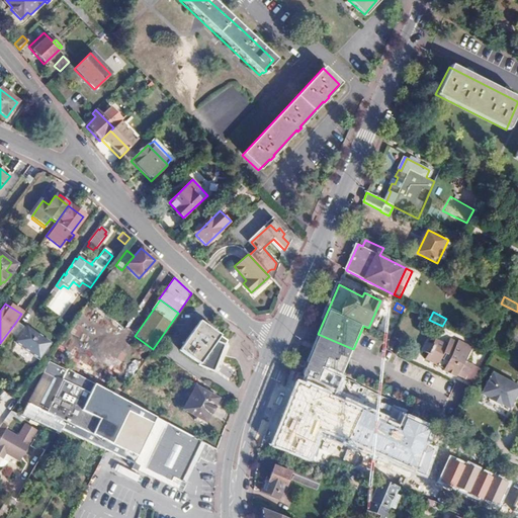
[(222,344),(224,339),(199,321),(178,349),(197,363),(196,366),(213,372),(225,345),(222,344)]
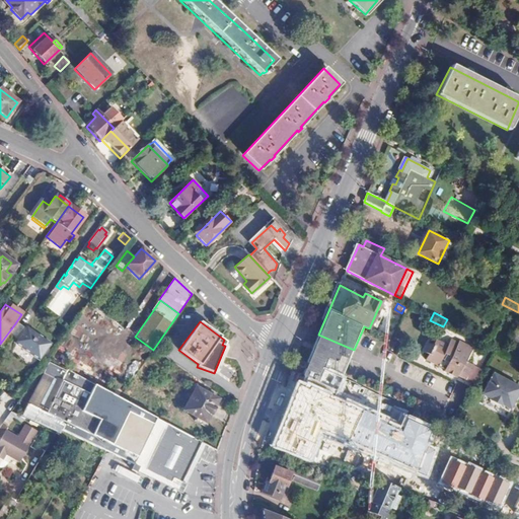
[(15,323),(6,336),(14,342),(13,344),(38,362),(50,345),(25,327),(23,328),(15,323)]
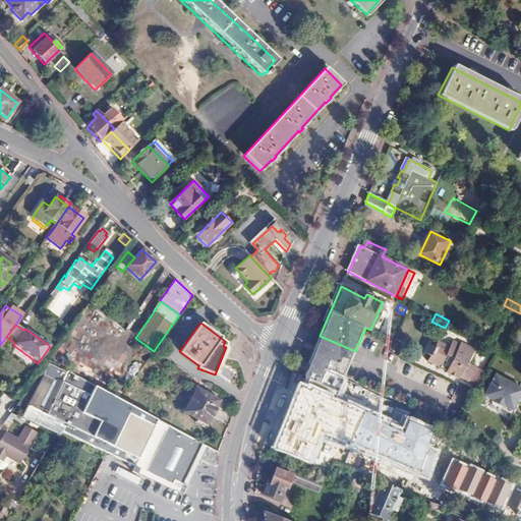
[(320,336),(314,347),(350,362),(355,351),(320,336)]
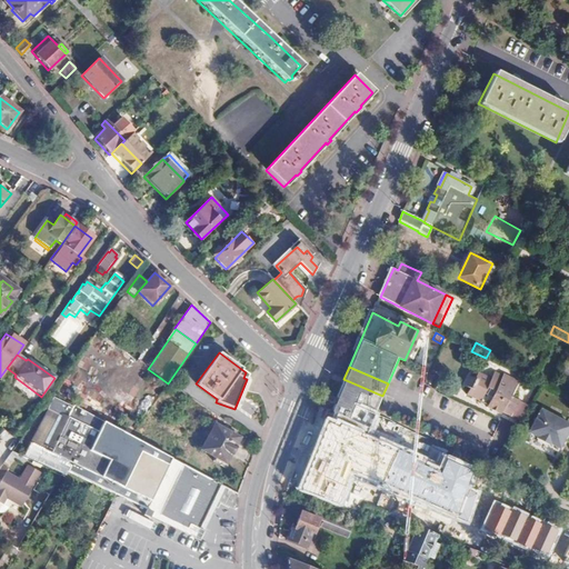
[(521,422),(529,406),(509,397),(516,381),(502,375),(495,388),(486,383),(488,380),(475,373),(471,380),(467,379),(463,387),(468,389),(465,396),(487,407),(487,409),(500,416),(501,412),(521,422)]
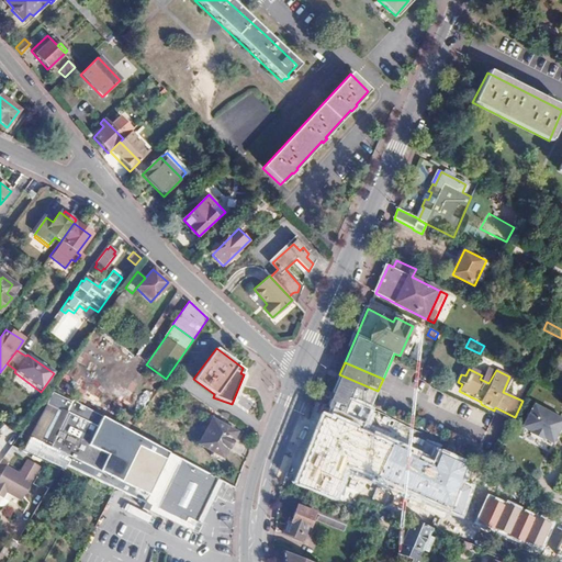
[(339,374),(330,395),(369,412),(378,391),(339,374)]
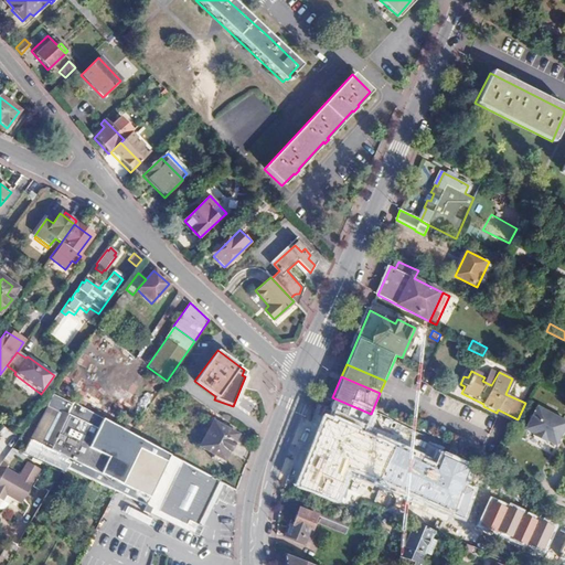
[(51,392),(42,405),(64,417),(48,448),(67,458),(65,462),(70,465),(66,469),(89,480),(114,492),(141,505),(163,515),(182,524),(185,519),(198,496),(209,476),(129,434),(51,392)]
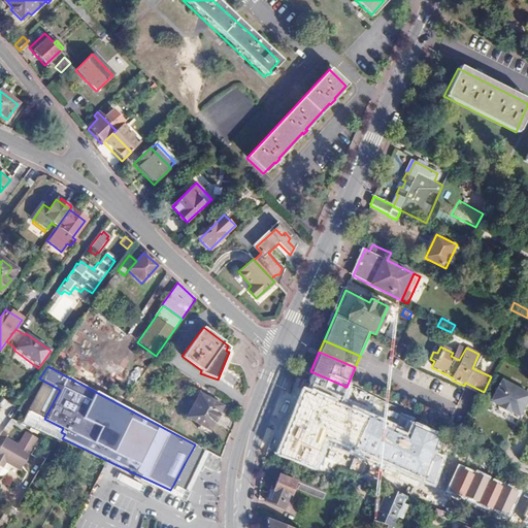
[(347,387),(310,371),(305,384),(310,386),(341,399),(347,387)]
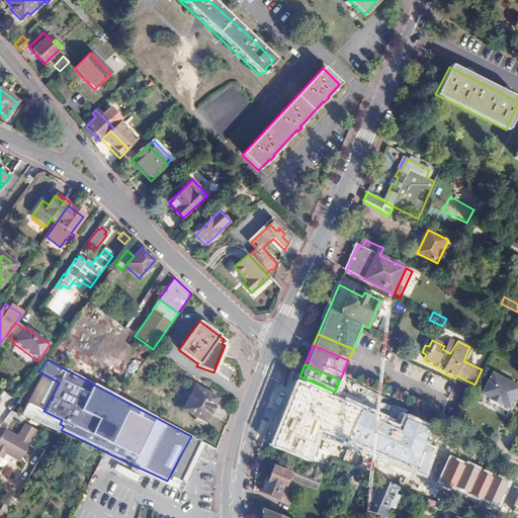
[(487,396),(497,375),(491,372),(481,394),(487,396)]
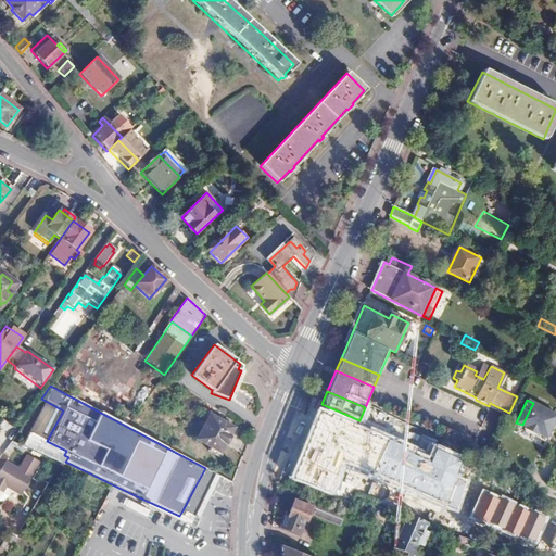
[(545,408),(533,403),(522,425),(525,427),(525,428),(534,432),(539,421),(545,408)]
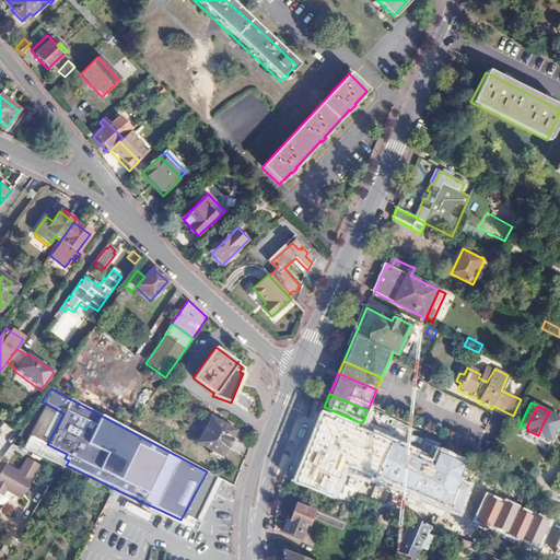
[(321,418),(294,486),(335,500),(348,464),(450,505),(470,459),(439,446),(436,453),(362,423),(329,409),(324,407),(321,418)]
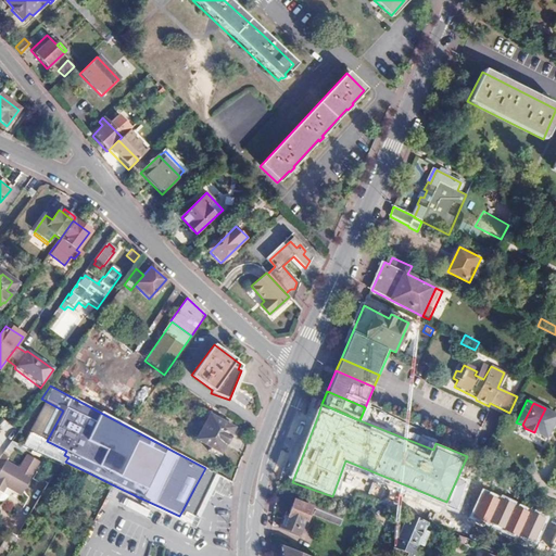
[(555,417),(555,414),(545,408),(539,421),(534,432),(536,433),(538,432),(546,437),(555,417)]
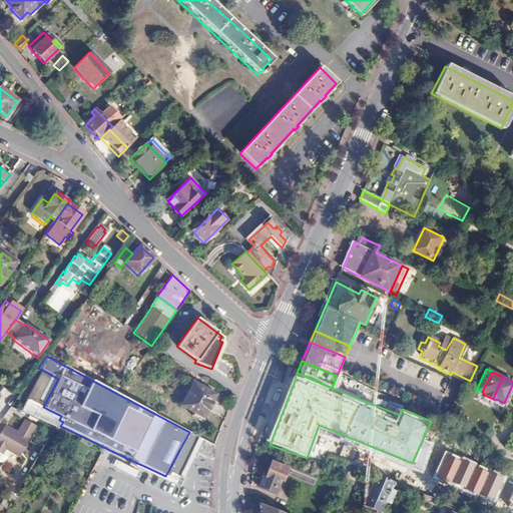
[(212,402),(216,396),(193,383),(180,406),(202,419),(207,411),(209,412),(214,404),(212,402)]
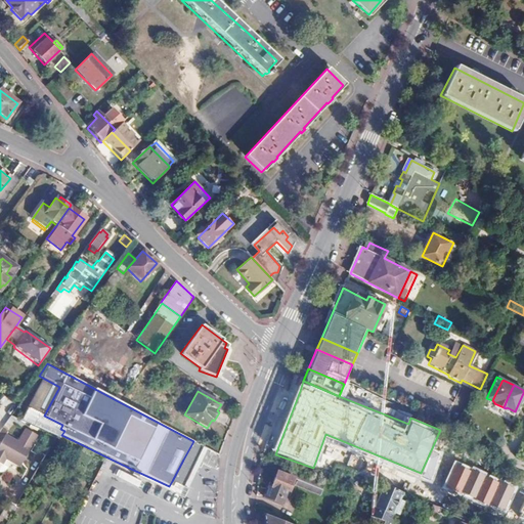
[(1,427),(0,429),(0,463),(1,464),(5,457),(18,466),(33,444),(20,437),(17,442),(5,434),(7,430),(1,427)]
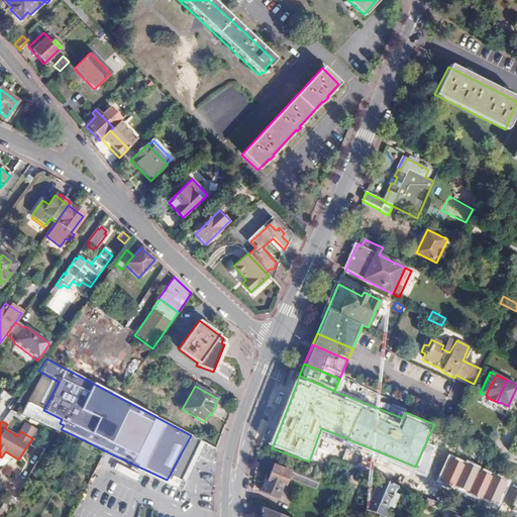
[(198,439),(191,435),(181,453),(170,475),(178,479),(198,439)]
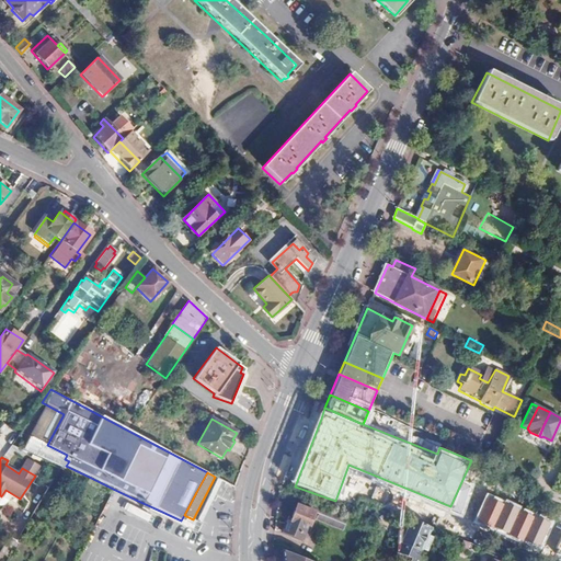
[(552,521),(489,494),(477,524),(541,549),(552,521)]
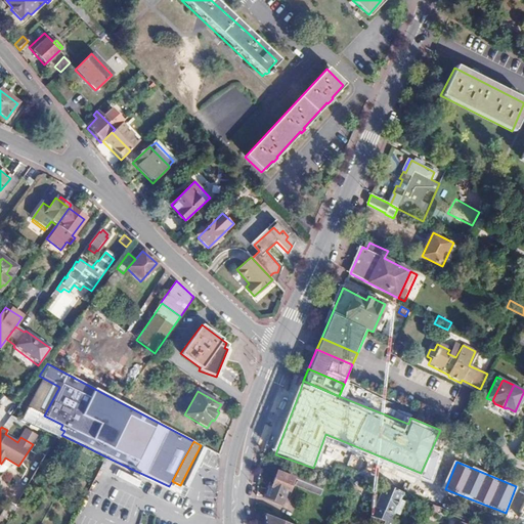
[(328,487),(284,468),(280,474),(278,474),(272,488),(269,486),(265,496),(278,503),(284,492),(291,495),(297,482),(301,483),(299,487),(322,497),(328,487)]
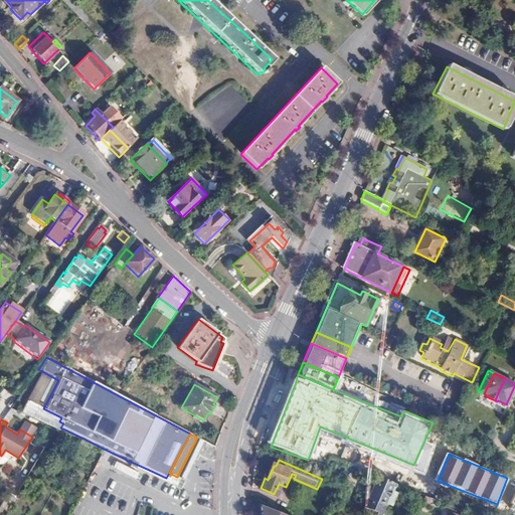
[(148,473),(149,470),(129,461),(127,463),(148,473)]
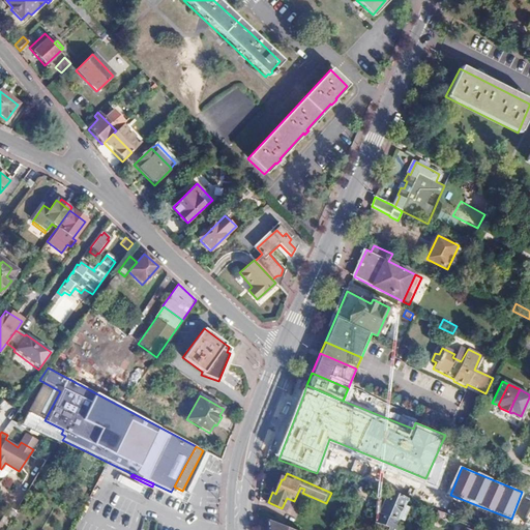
[(170,495),(171,492),(153,483),(152,487),(170,495)]
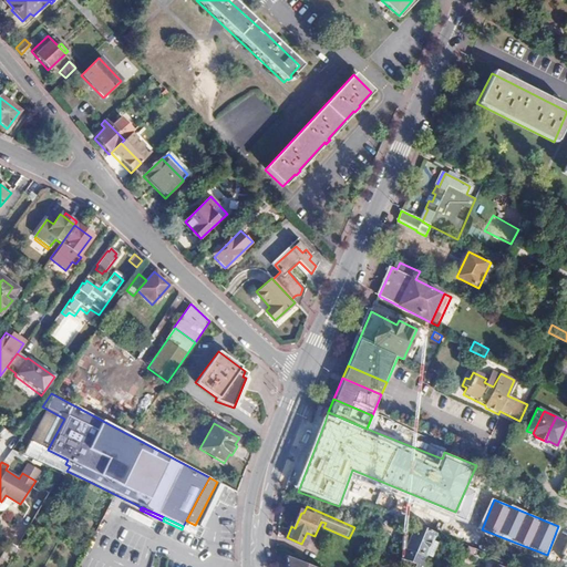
[(436,535),(415,526),(412,535),(406,533),(403,538),(409,540),(405,549),(404,548),(400,557),(422,566),(422,564),(421,564),(431,537),(434,539),(436,535)]
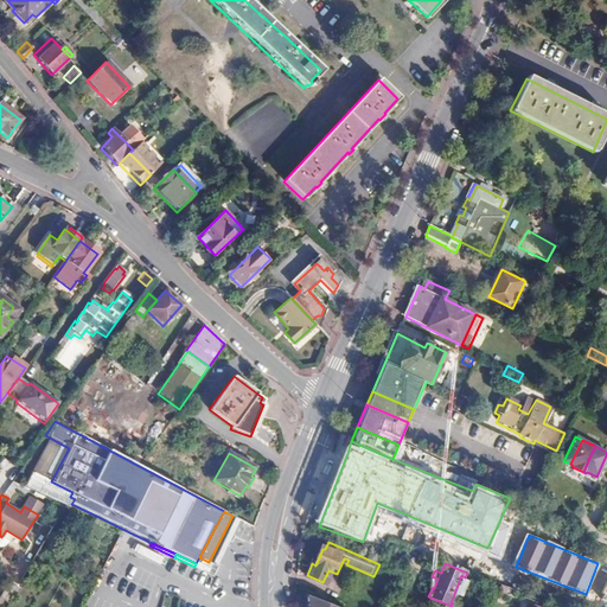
[(334,606),(306,595),(307,606),(334,606)]
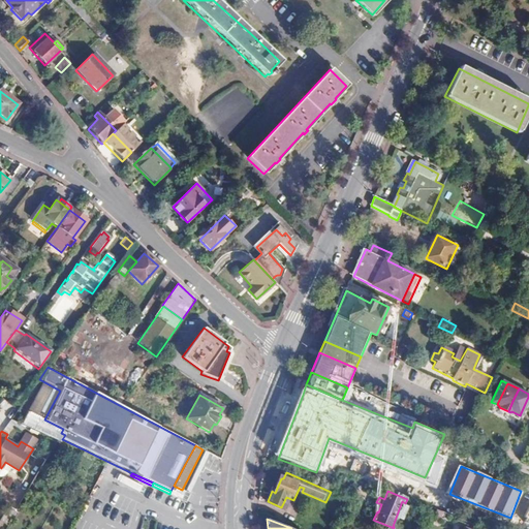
[(393,528),(394,528),(373,520),(373,522),(386,528),(385,528),(393,528)]
